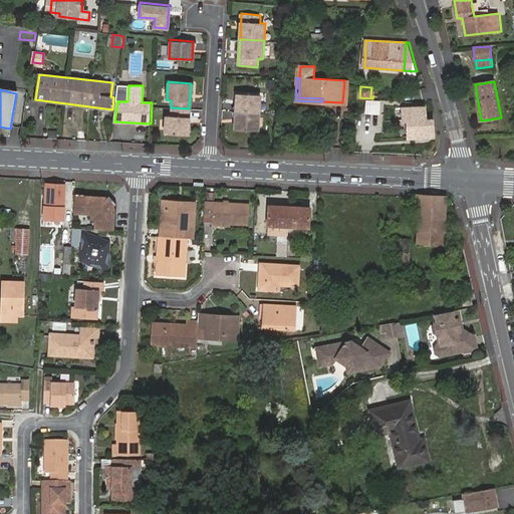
[(235,111),(261,113),(262,94),(237,92),(235,111)]
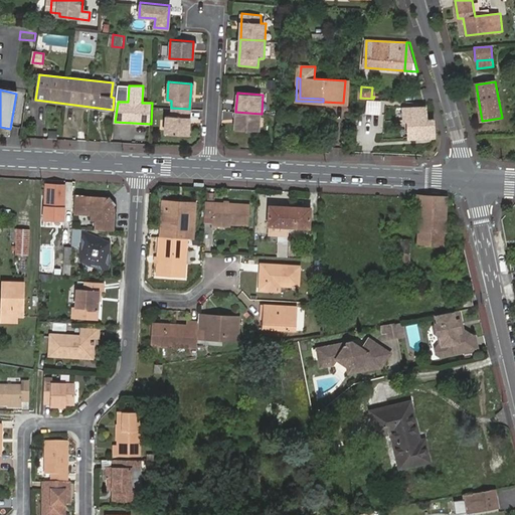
[(385,104),(385,122),(407,123),(406,136),(437,136),(438,135),(428,107),(403,108),(403,105),(385,104)]
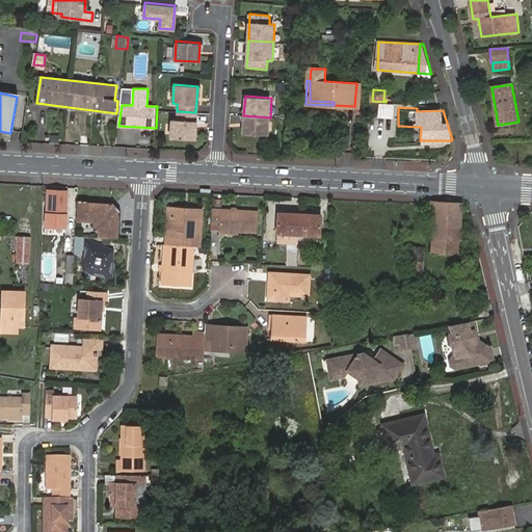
[(194,140),(195,112),(177,111),(177,120),(171,120),(170,138),(194,140)]
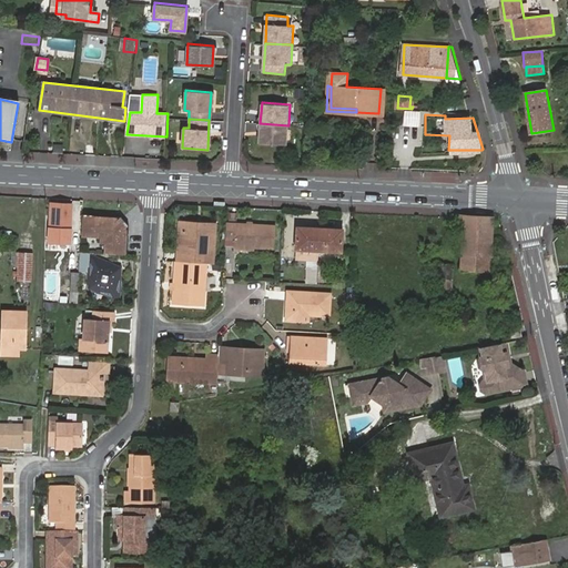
[(287,144),(288,125),(260,123),(259,142),(287,144)]
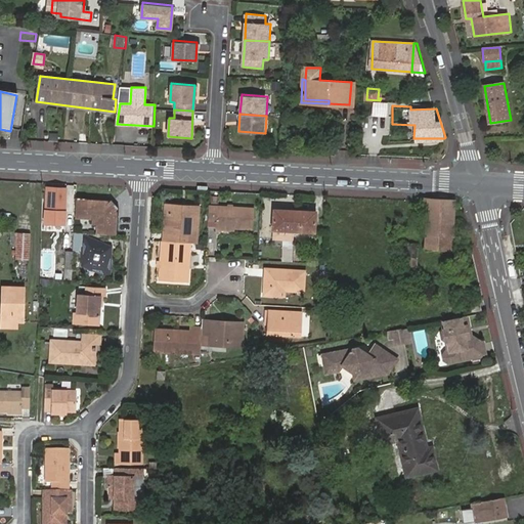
[(47,188),(45,211),(53,212),(53,216),(57,216),(57,212),(64,213),(66,189),(47,188)]
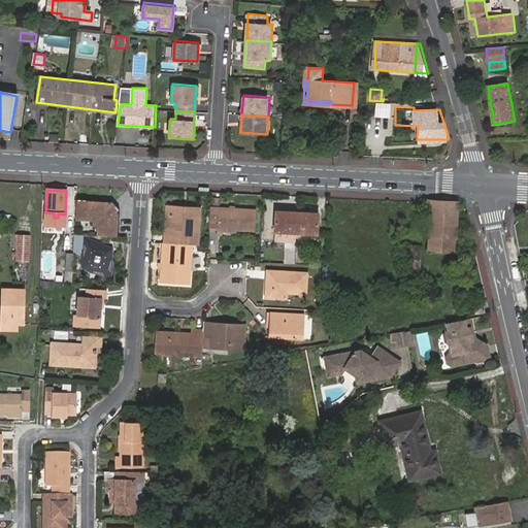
[(99,236),(117,237),(117,216),(116,212),(109,206),(107,204),(88,203),(76,202),(75,220),(95,221),(94,226),(99,226),(99,236)]
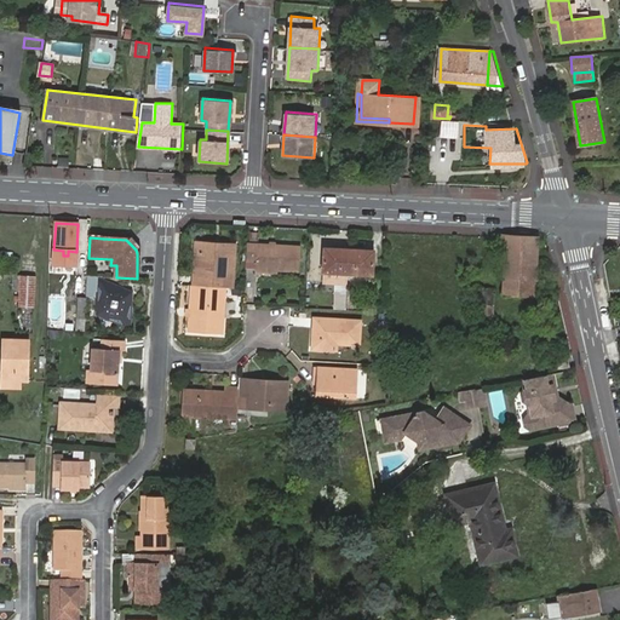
[(504,252),(503,293),(515,294),(516,282),(535,282),(535,267),(539,267),(539,239),(498,237),(497,252),(504,252)]
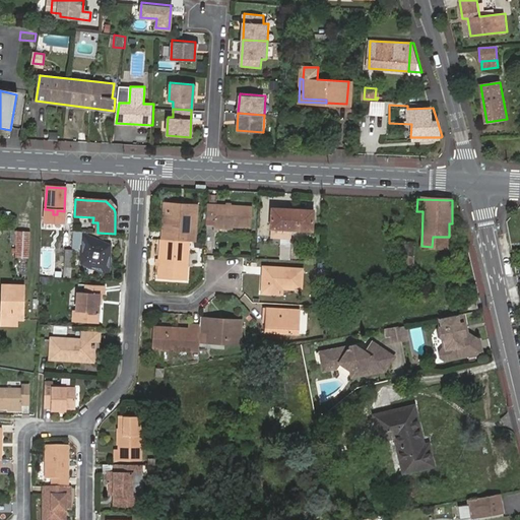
[(291,241),(291,225),(293,205),(271,203),(270,239),(291,241)]
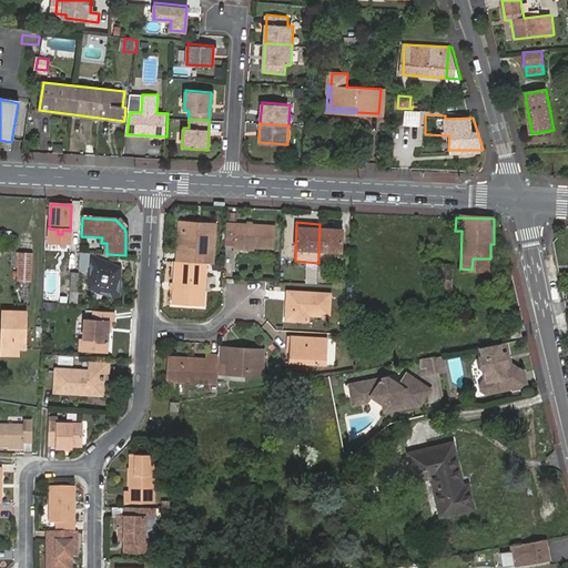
[(179,251),(178,262),(205,264),(213,264),(215,225),(180,223),(179,234),(184,235),(183,251),(179,251)]
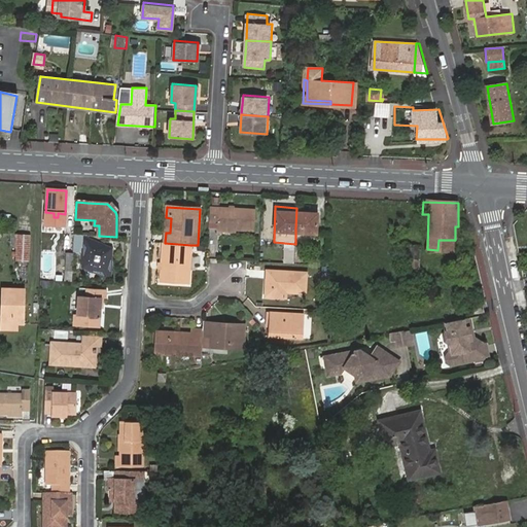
[(296,208),(295,229),(315,230),(316,209),(296,208)]
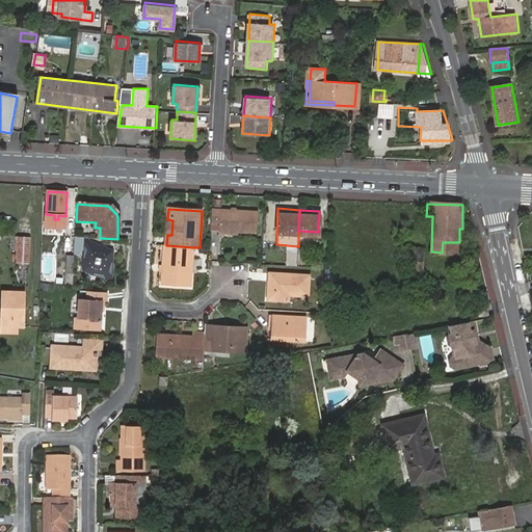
[(259,215),(211,212),(211,227),(219,227),(219,233),(258,235),(259,215)]
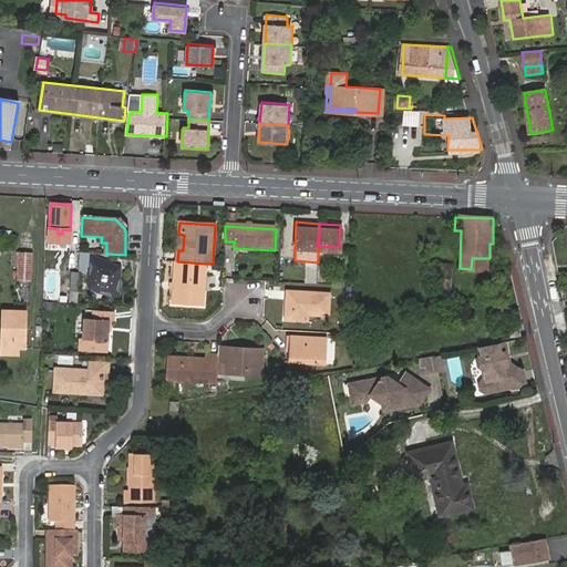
[(33,253),(18,251),(17,279),(31,280),(33,253)]
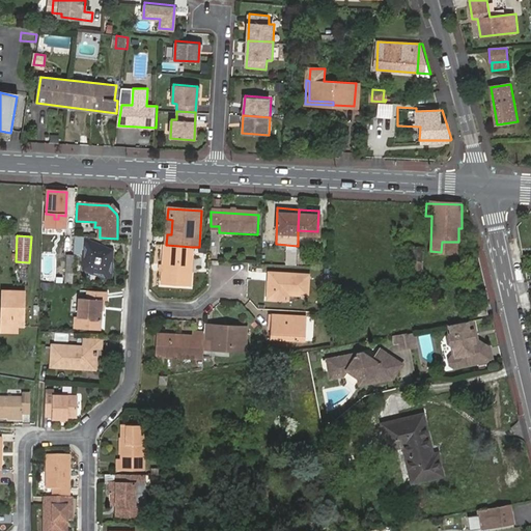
[(113,249),(83,238),(84,270),(88,254),(89,245),(104,248),(113,250),(113,249)]
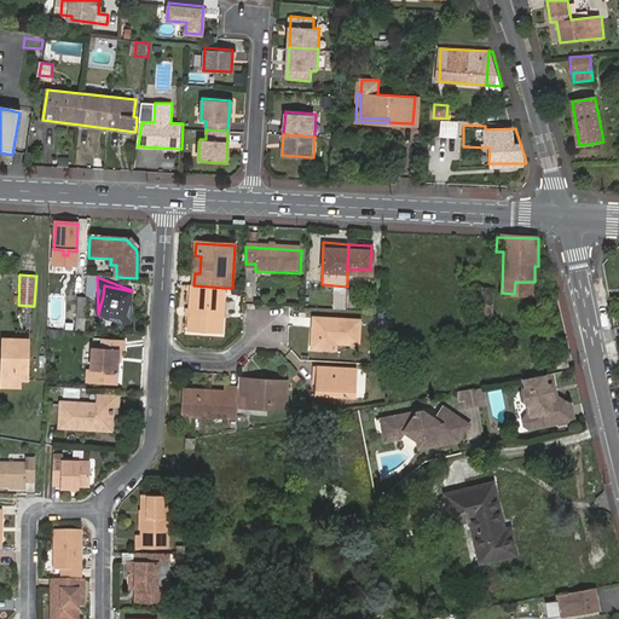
[(103,296),(98,314),(116,318),(126,319),(128,308),(132,291),(121,289),(104,285),(103,296)]
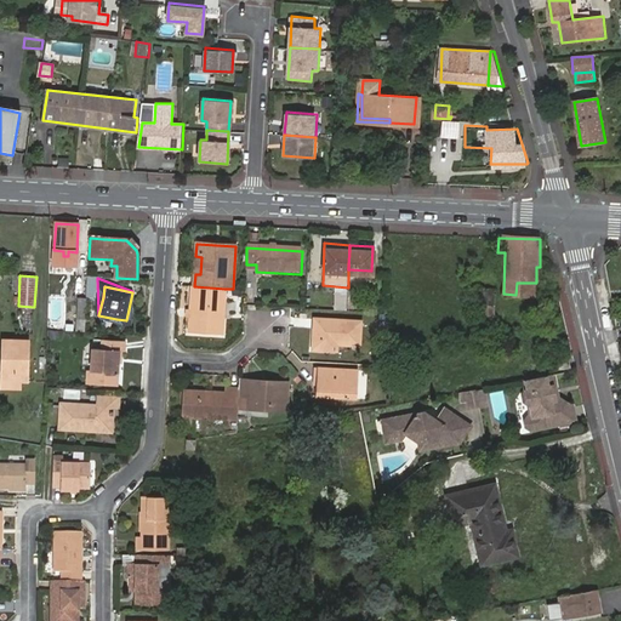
[(194,286),(193,286),(191,311),(191,317),(189,334),(222,335),(223,320),(223,305),(224,289),(194,286)]
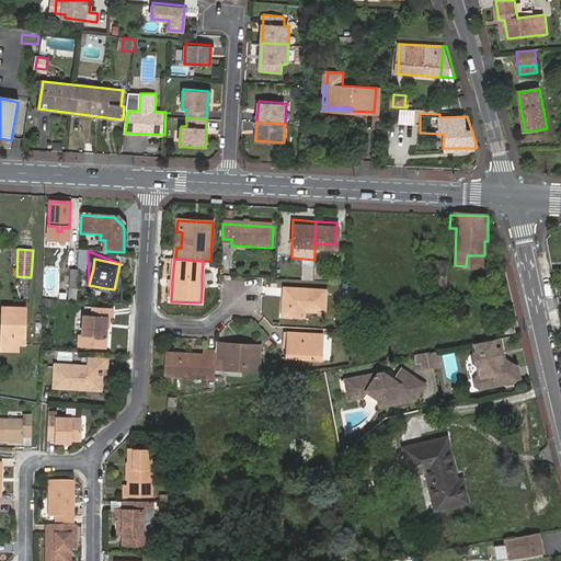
[(105,288),(89,285),(118,298),(119,298),(119,264),(116,279),(114,289),(105,288)]
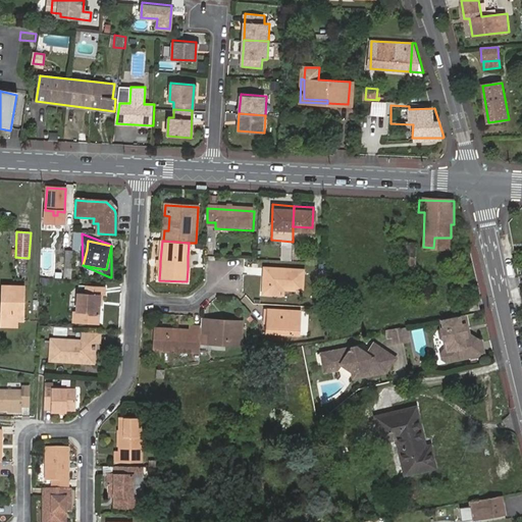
[(405,246),(404,259),(404,271),(413,271),(415,247),(405,246)]
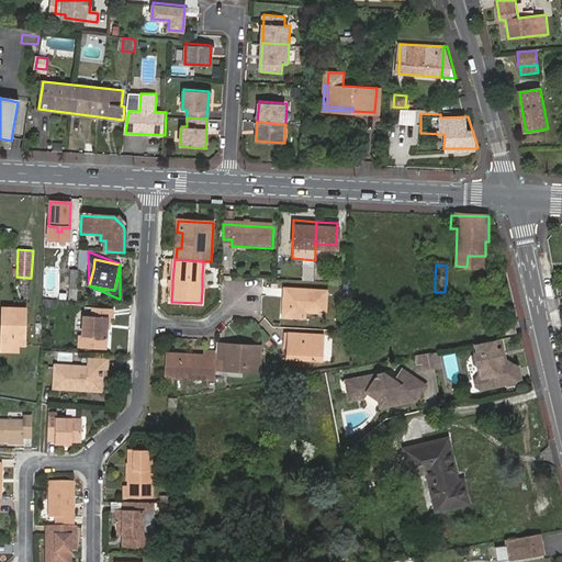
[(78,269),(68,268),(67,289),(76,290),(78,269)]
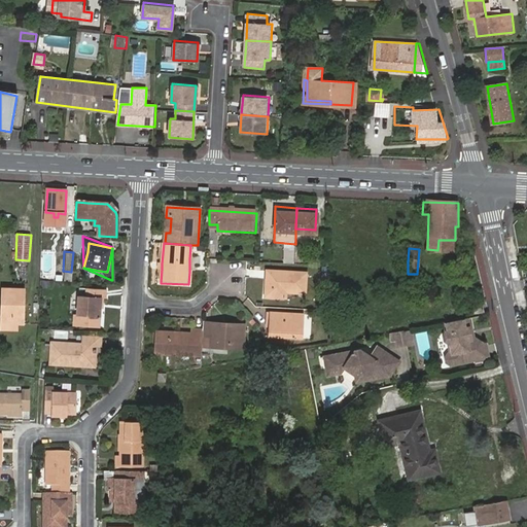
[(59,277),(59,269),(44,269),(43,277),(59,277)]
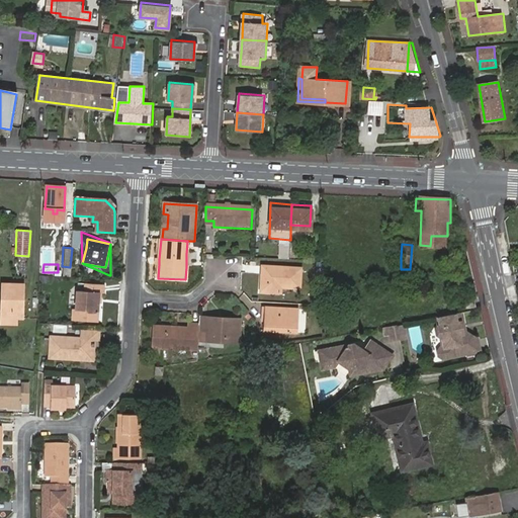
[(263,266),(260,291),(281,292),(281,287),(300,288),(303,269),(263,266)]
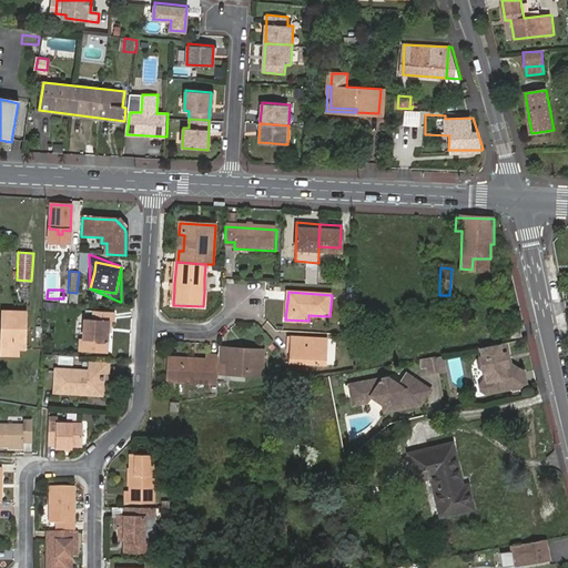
[(1,310),(1,347),(18,347),(24,348),(26,331),(22,331),(22,322),(26,321),(26,310),(1,310)]
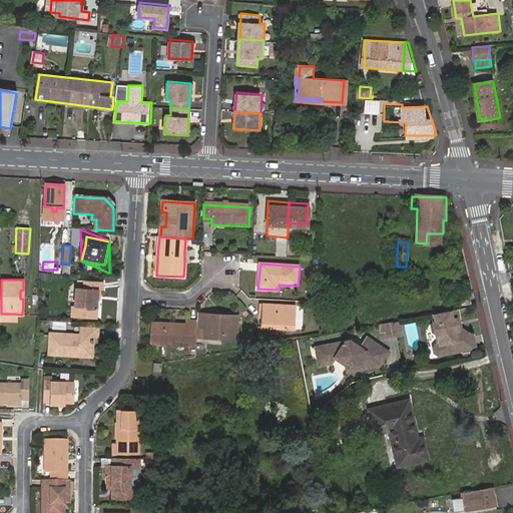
[(77,289),(76,307),(74,306),(74,317),(97,319),(99,291),(103,291),(103,282),(86,281),(85,289),(77,289)]
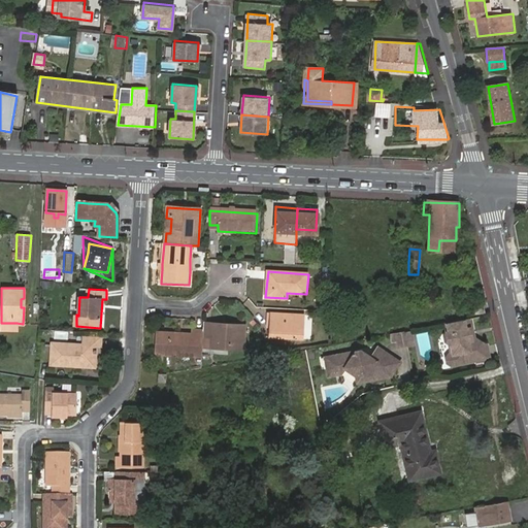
[(471,304),(475,316),(487,311),(484,300),(471,304)]
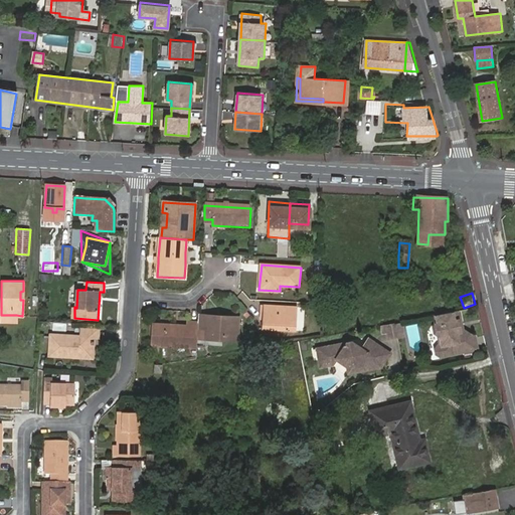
[(265,306),(264,315),(268,315),(268,319),(264,318),(263,329),(297,332),(298,321),(292,321),(293,308),(265,306)]
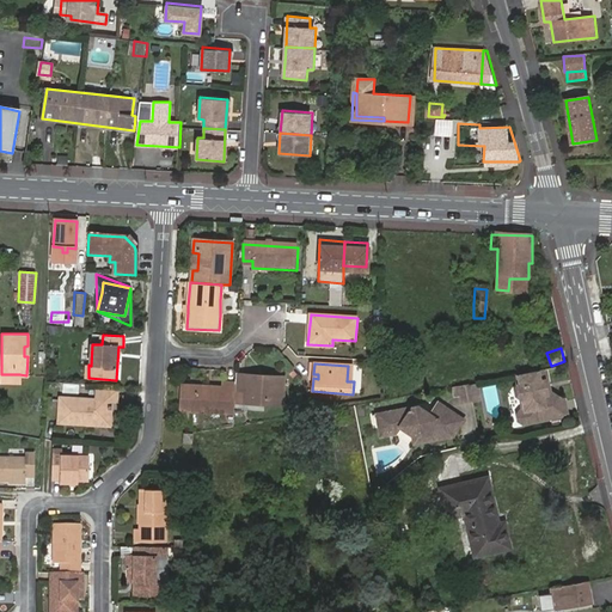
[(551,384),(548,369),(520,374),(522,385),(520,385),(516,390),(518,397),(522,399),(524,410),(521,411),(519,416),(519,421),(524,423),(569,415),(567,403),(560,404),(560,401),(552,393),(551,390),(549,391),(548,385),(551,384)]
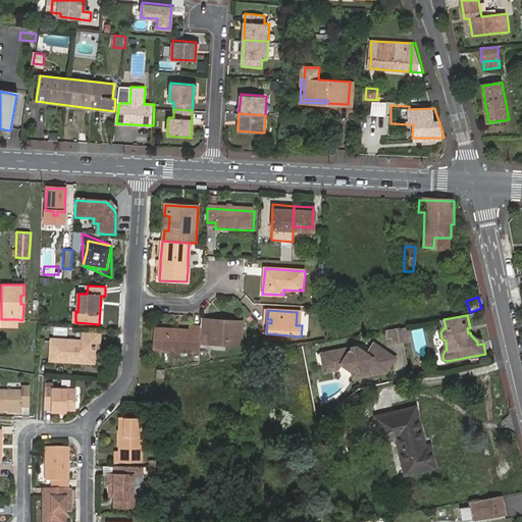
[(201,327),(201,334),(209,335),(209,345),(242,347),(243,322),(228,321),(228,323),(219,323),(219,320),(201,320),(201,327)]
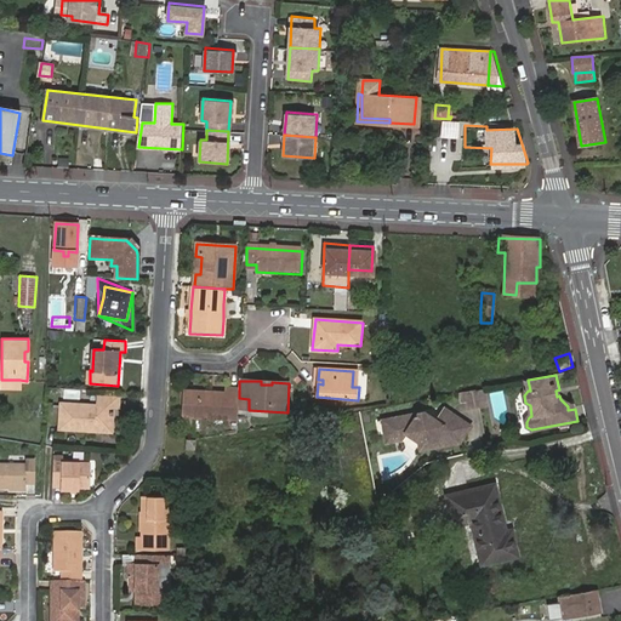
[(489,387),(479,389),(482,406),(491,405),(489,387)]
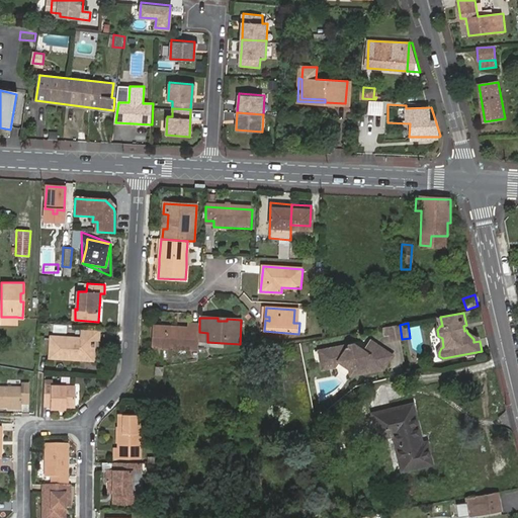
[(153,349),(198,351),(199,332),(199,325),(188,325),(188,328),(155,327),(153,349)]
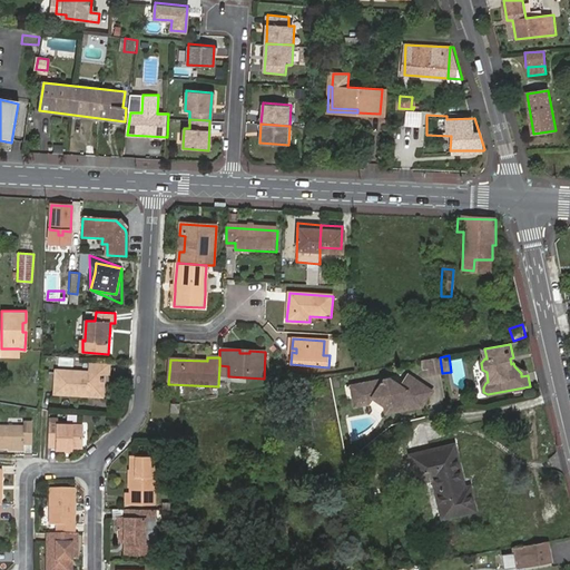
[(89,372),(72,371),(71,394),(75,394),(75,391),(80,392),(80,394),(101,395),(104,374),(107,374),(107,365),(89,364),(89,372)]
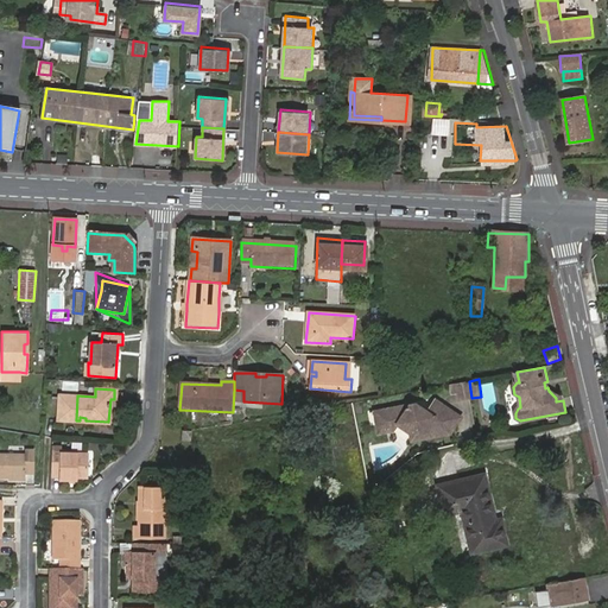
[(76,420),(77,396),(61,394),(58,419),(76,420)]
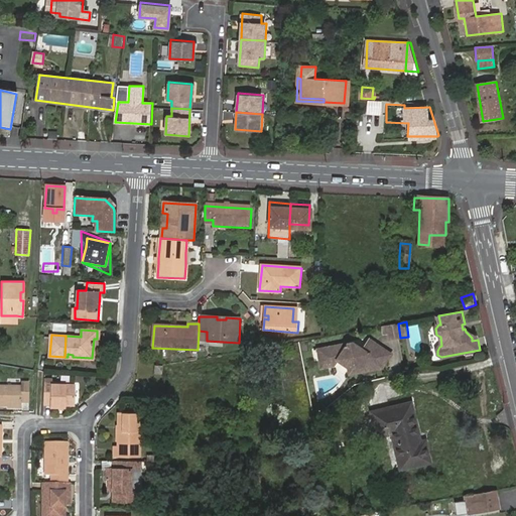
[(355,342),(321,348),(324,357),(330,355),(332,365),(335,364),(339,359),(350,366),(363,364),(364,370),(377,368),(376,363),(379,359),(386,363),(393,353),(372,338),(365,348),(355,342)]
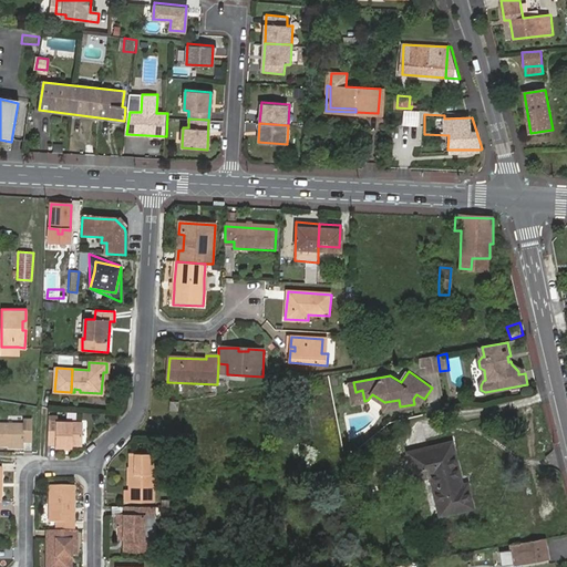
[(48,415),(49,444),(57,444),(57,446),(72,446),(72,444),(82,443),(82,421),(58,421),(58,416),(48,415)]
